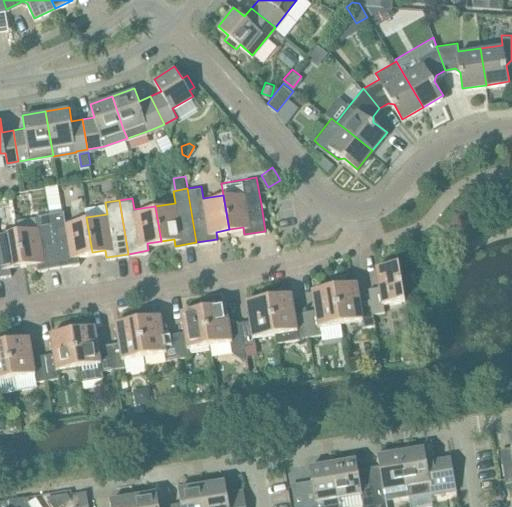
[(78,254),(92,252),(86,217),(66,221),(64,209),(50,211),(59,265),(80,262),(78,254)]
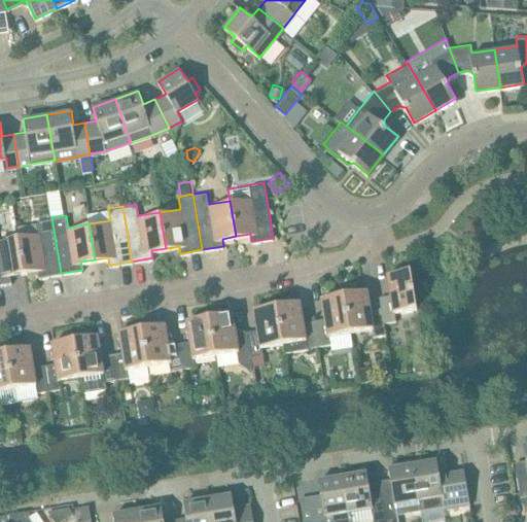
[(61,273),(51,217),(37,220),(39,233),(18,236),(24,272),(38,269),(39,277),(61,273)]
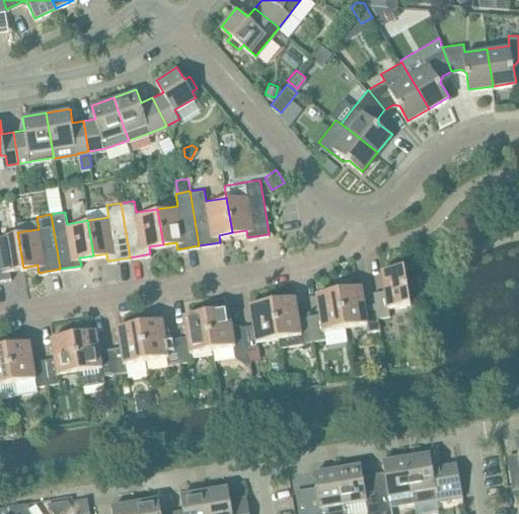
[(10,270),(23,268),(17,232),(0,234),(0,278),(11,277),(10,270)]
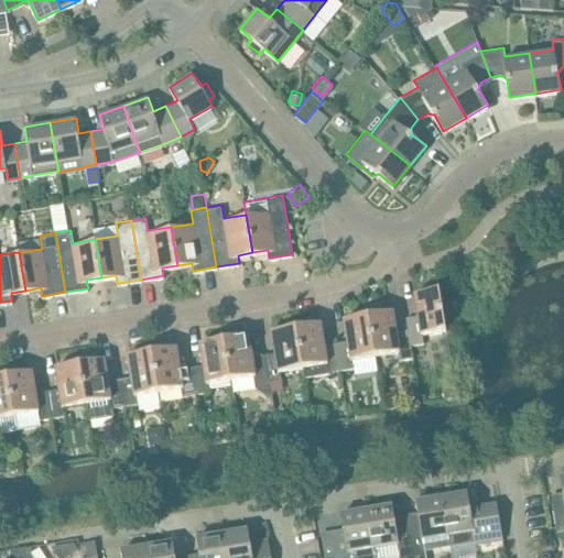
[(407,316),(405,316),(408,328),(411,343),(424,341),(422,332),(446,328),(440,288),(414,293),(418,314),(407,316)]
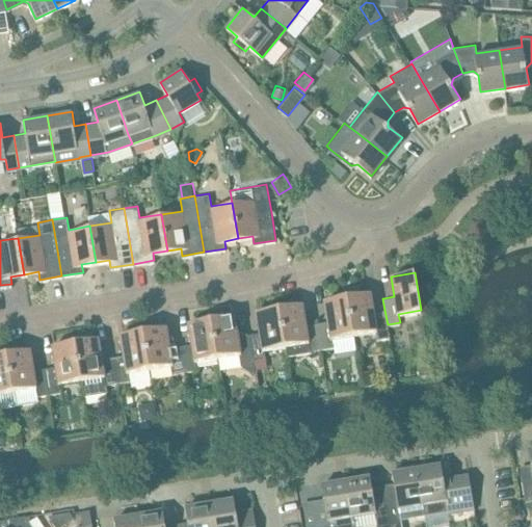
[(371,292),(347,296),(353,334),(375,330),(376,338),(390,336),(388,324),(384,310),(374,312),(371,292)]
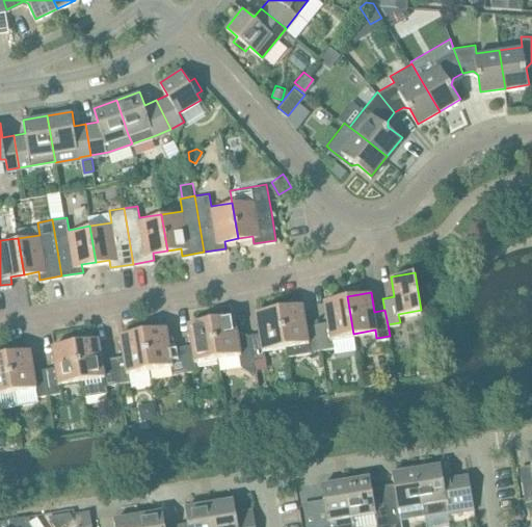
[(327,320),(317,321),(321,347),(334,345),(333,337),(353,334),(347,296),(324,299),(327,320)]
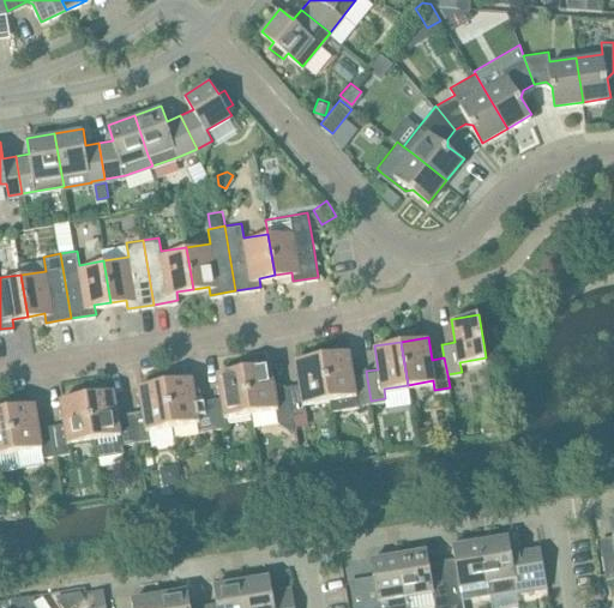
[(326,354),(323,354),(330,398),(331,408),(371,401),(366,371),(353,373),(349,350),(343,350),(343,347),(325,349),(326,354)]
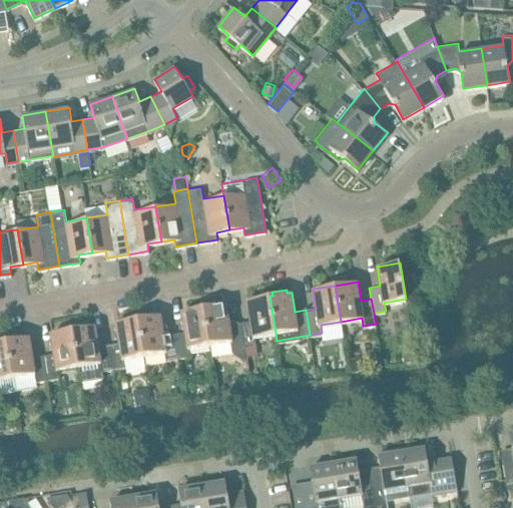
[(250,319),(240,321),(244,346),(255,344),(254,336),(276,333),(270,296),(247,300),(250,319)]
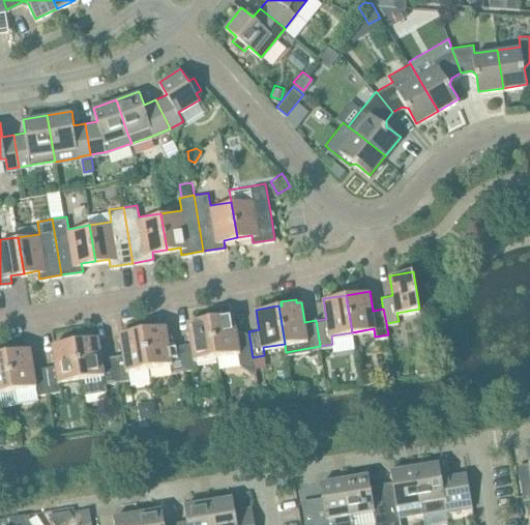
[(214,317),(211,317),(217,355),(238,351),(240,359),(240,362),(249,370),(255,369),(253,357),(248,331),(237,333),(234,314),(229,314),(228,311),(213,313),(214,317)]
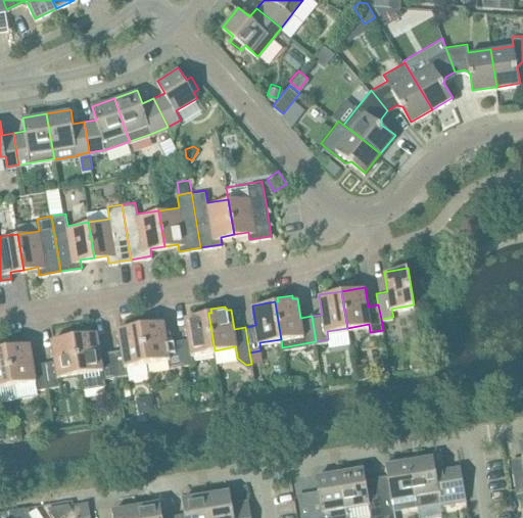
[(188,336),(178,338),(182,364),(194,362),(193,354),(215,350),(208,313),(205,314),(204,310),(189,312),(190,316),(185,317),(188,336)]
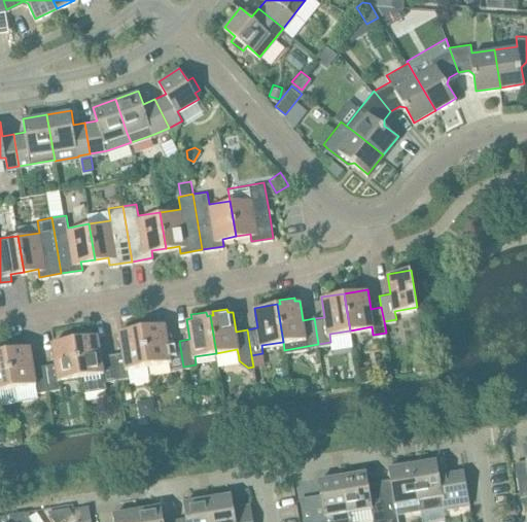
[(145,326),(142,326),(148,363),(170,360),(171,369),(183,367),(179,341),(168,343),(165,323),(161,323),(160,319),(144,322),(145,326)]
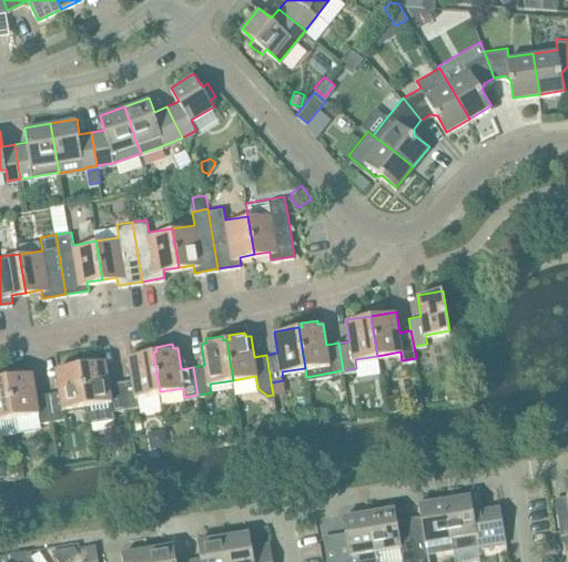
[(132,377),(121,379),(125,407),(139,405),(137,396),(160,391),(153,351),(129,356),(132,377)]
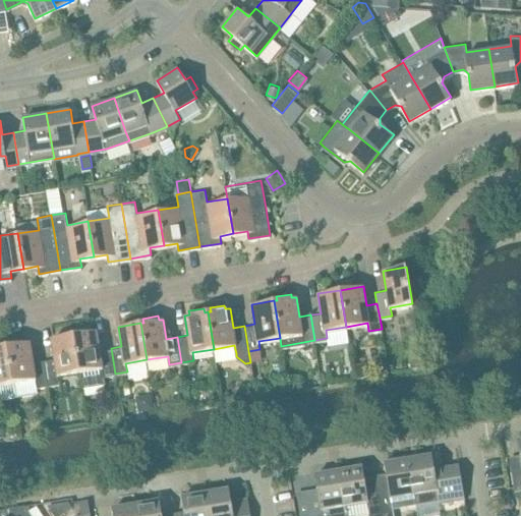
[(76,334),(74,334),(80,370),(82,387),(106,383),(104,375),(115,374),(111,348),(100,350),(97,331),(92,331),(92,327),(76,330),(76,334)]
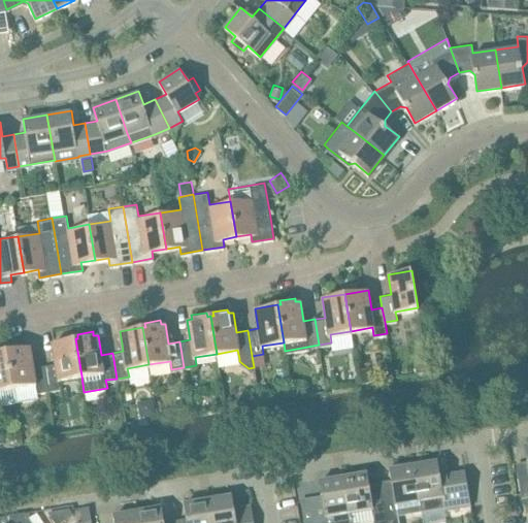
[(56,362),(44,364),(48,390),(61,388),(60,380),(81,376),(75,338),(72,339),(71,335),(56,337),(57,341),(52,342),(56,362)]
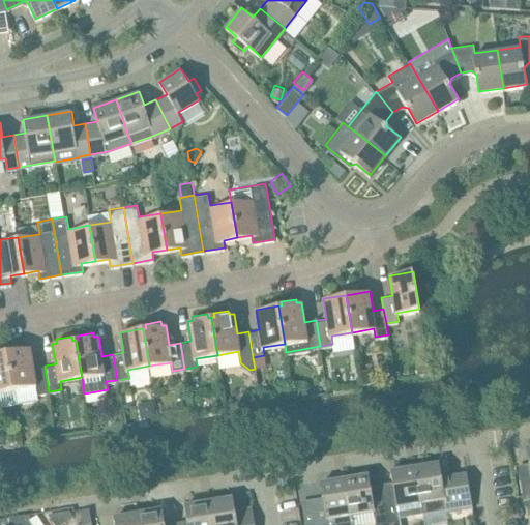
[(10,351),(7,351),(13,388),(16,401),(38,398),(37,394),(49,391),(45,366),(34,368),(30,347),(26,348),(25,344),(9,347),(10,351)]
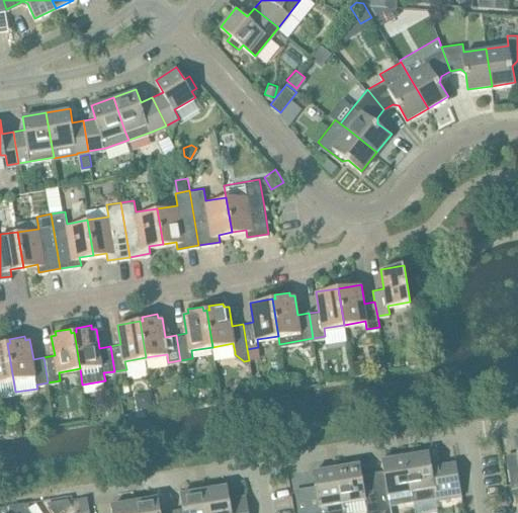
[(0,394),(15,392),(13,379),(7,343),(0,344),(0,394)]
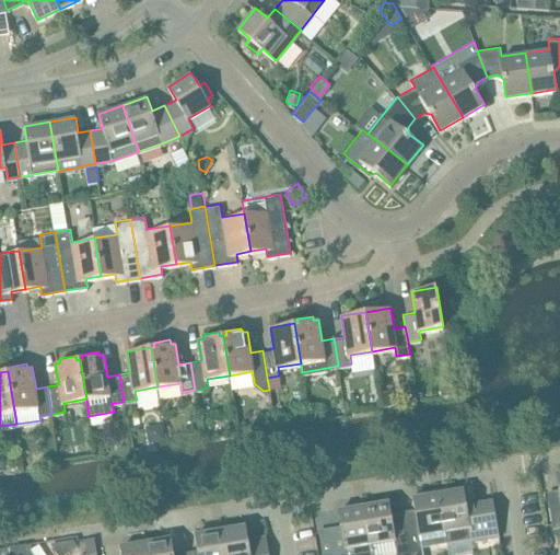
[(397,389),(380,391),(382,406),(400,403),(397,389)]
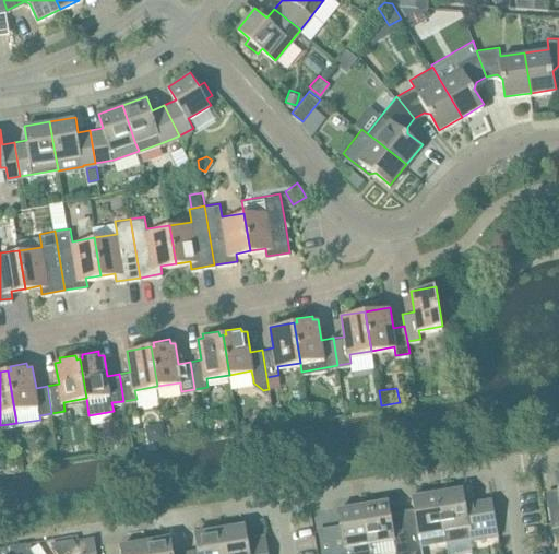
[(54,435),(43,436),(44,452),(55,451),(54,435)]
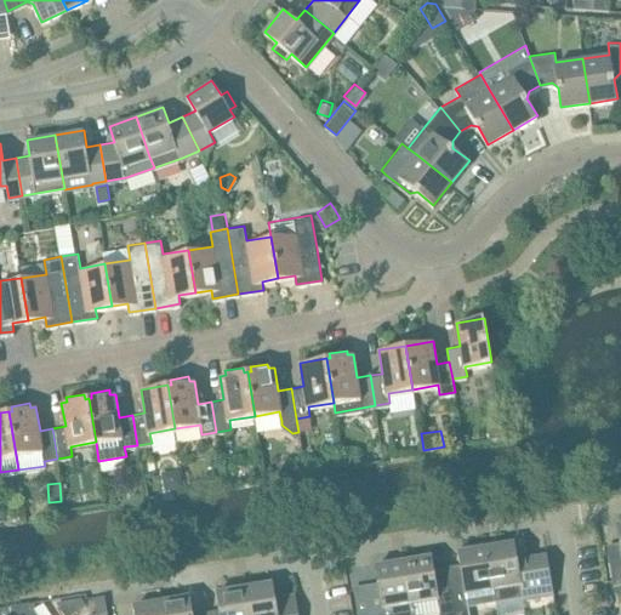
[(620,522),(617,523),(620,547),(620,551),(608,553),(613,582),(620,581),(620,522)]
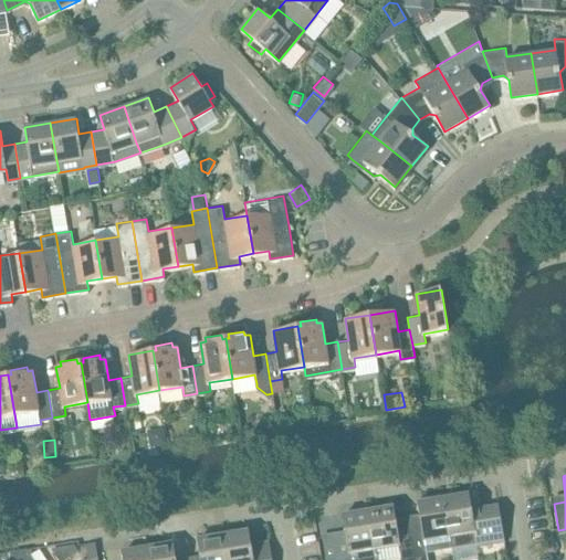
[(409,516),(408,516),(415,555),(415,559),(429,559),(427,549),(451,545),(450,535),(443,496),(441,497),(440,492),(422,494),(423,499),(418,500),(420,514),(421,522),(410,525),(409,516)]
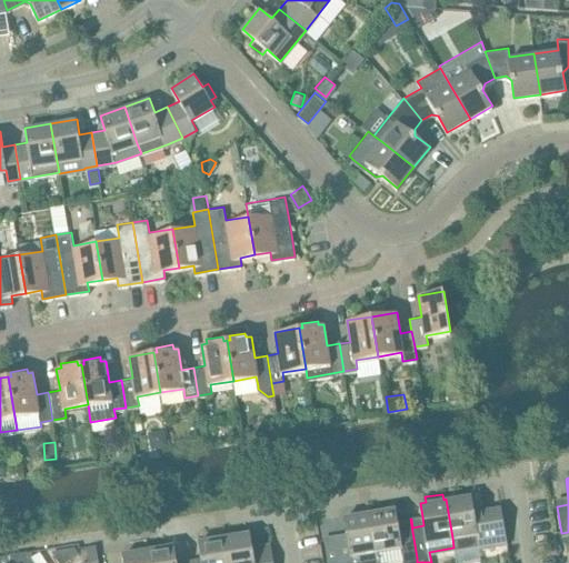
[(471,494),(446,499),(452,538),(453,548),(453,549),(479,545),(479,548),(507,542),(501,505),(475,510),(471,494)]
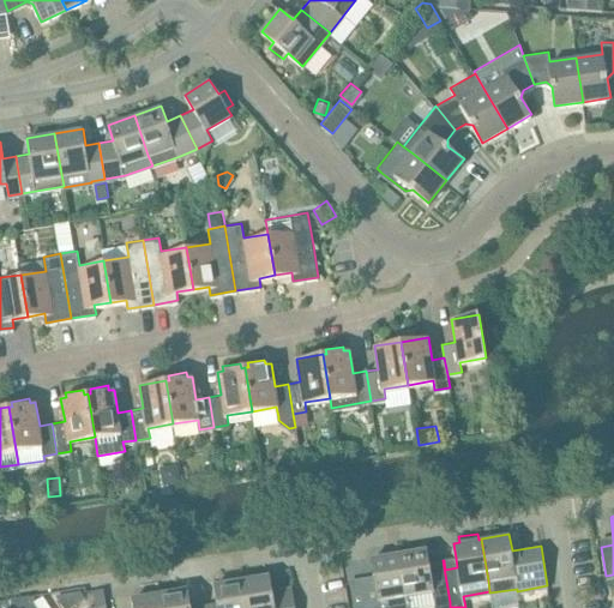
[(427,548),(399,553),(405,594),(433,589),(435,605),(435,607),(450,607),(450,602),(443,560),(429,563),(427,548)]
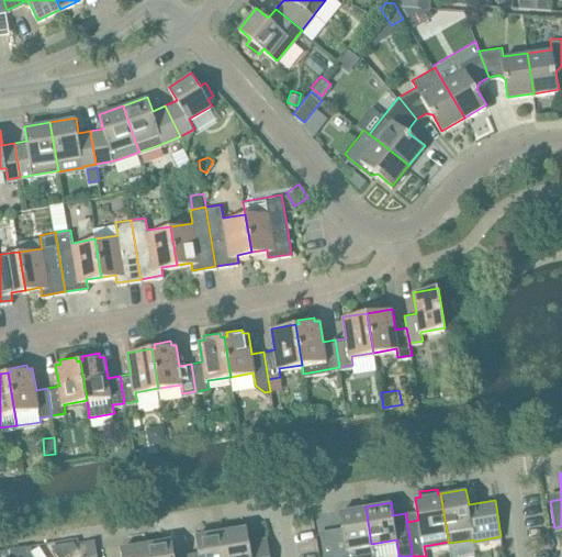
[(343,527),(319,532),(324,556),(373,556),(371,544),(366,507),(340,511),(343,527)]
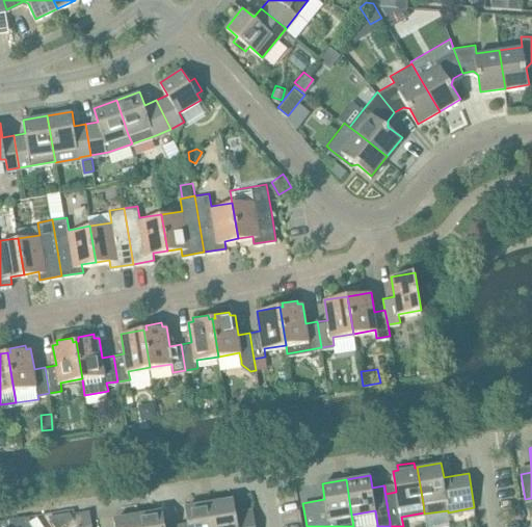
[(234,497),(210,501),(213,526),(256,526),(253,507),(236,510),(234,497)]
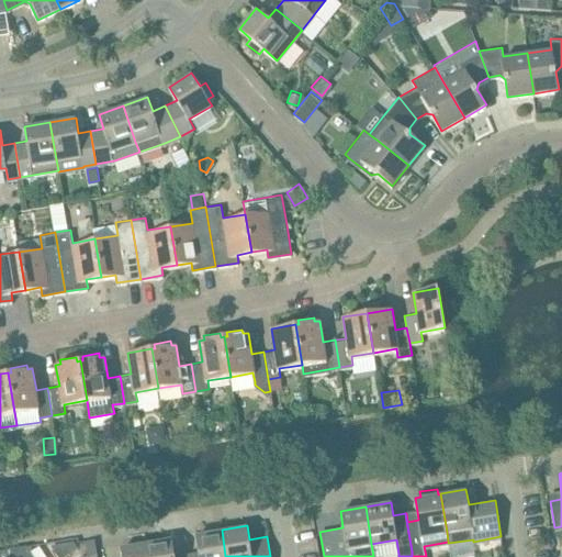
[(199,549),(187,552),(187,556),(225,556),(222,530),(195,534),(199,549)]
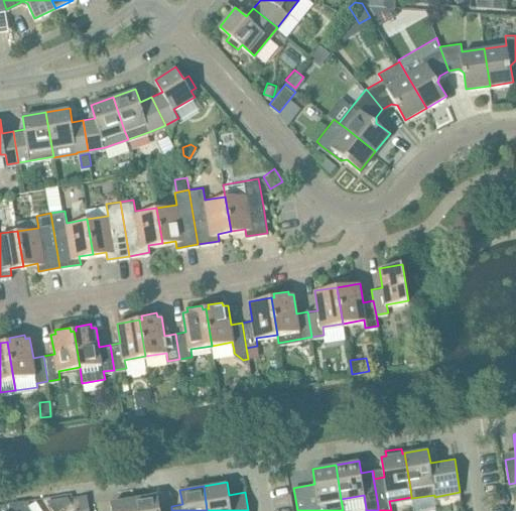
[(158,494),(135,498),(136,510),(160,510),(160,508),(158,494)]
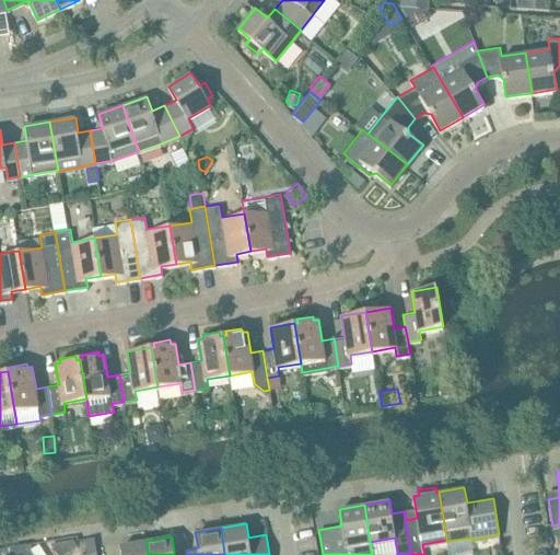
[(68,539),(50,542),(59,554),(60,554),(78,544),(73,539),(68,539)]
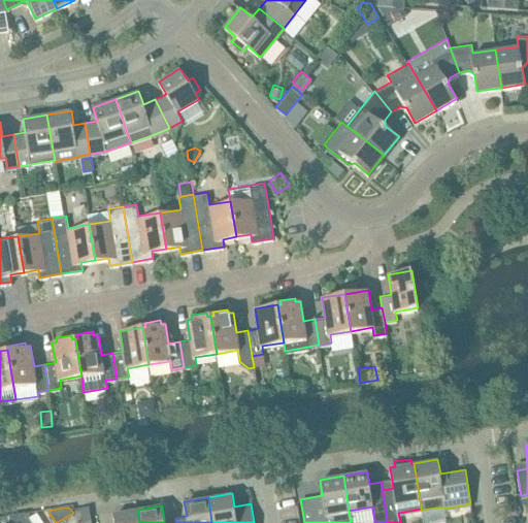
[(139,522),(138,510),(113,514),(114,522),(139,522)]
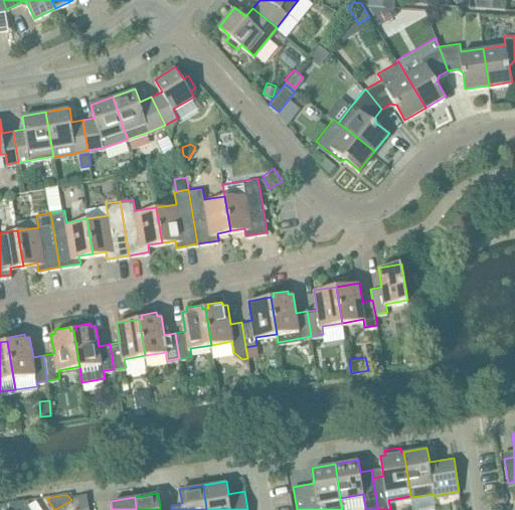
[(20,499),(0,501),(0,509),(32,509),(25,498),(20,499)]
